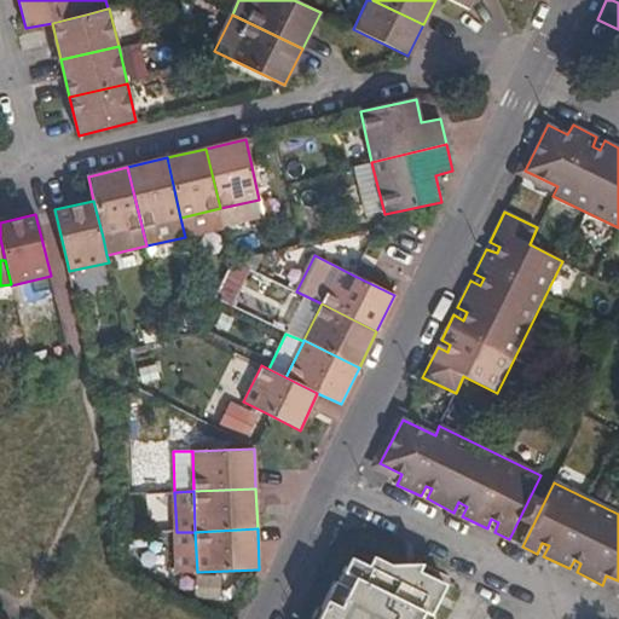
[(178,572),(197,572),(195,532),(177,532),(178,572)]
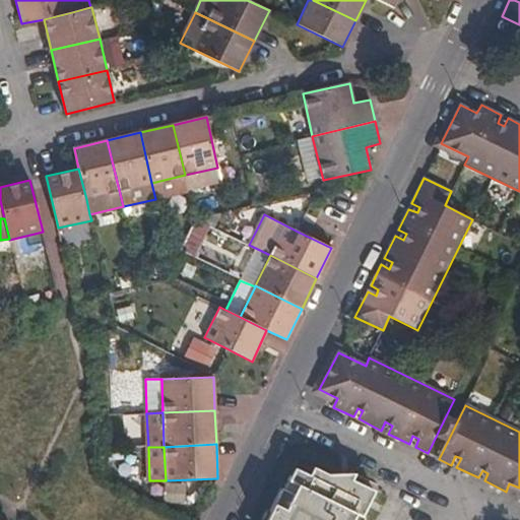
[(351,479),(354,472),(308,475),(303,486),(298,484),(293,494),(281,488),(265,519),(360,519),(374,491),(351,479)]
